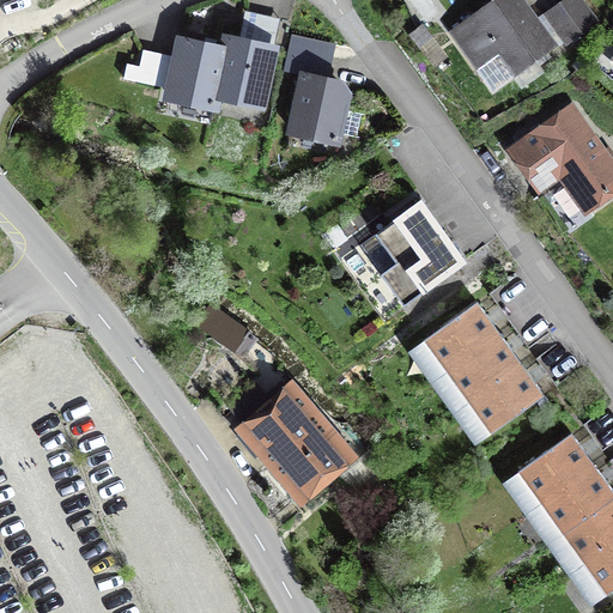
[(556,47),(536,19),(521,0),(498,0),(453,34),(495,91),(556,47)]
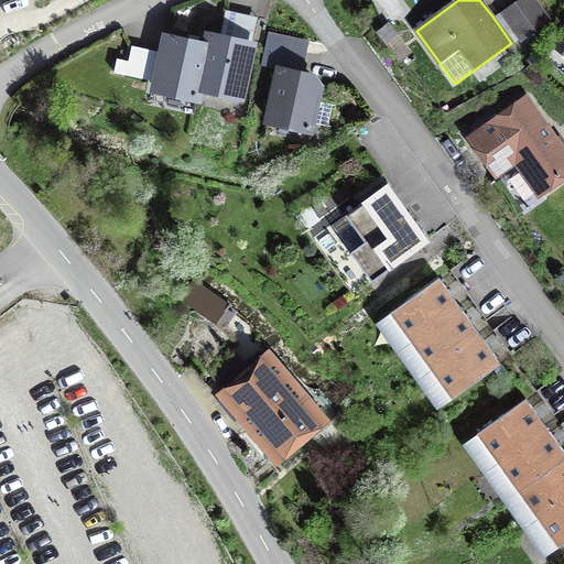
[(537,0),(521,0),(501,14),(518,38),(520,41),(551,19),(537,0)]
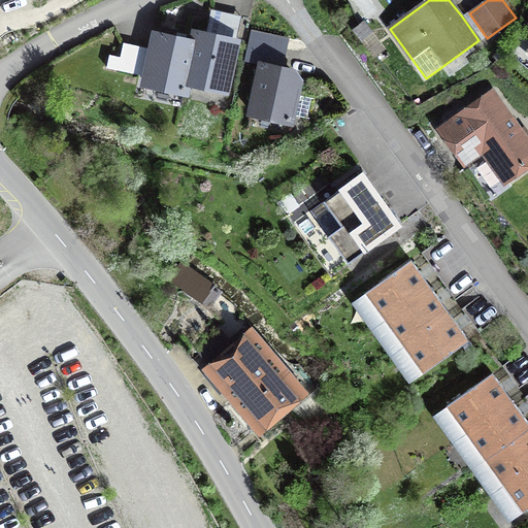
[(197,34),(195,43),(165,37),(156,35),(145,84),(186,93),(189,81),(226,90),(236,42),(209,36),(197,34)]
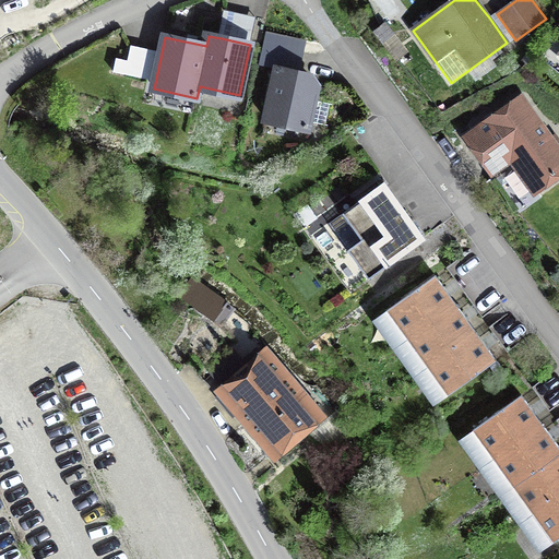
[(314,78),(280,70),(269,121),(311,130),(314,118),(323,120),(328,103),(318,99),(320,87),(314,78)]
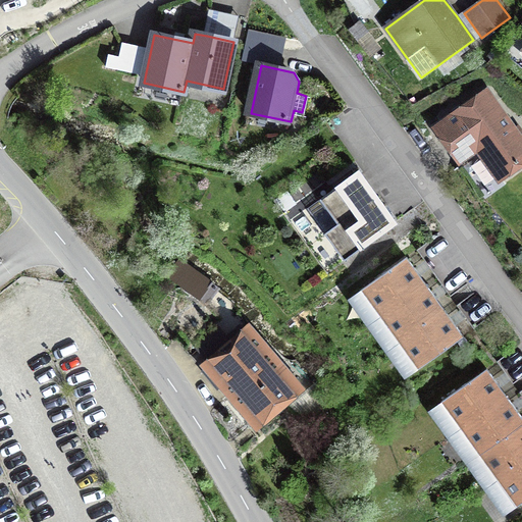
[(521,142),(486,92),(433,131),(459,166),(476,155),(496,181),(521,162),(521,142)]
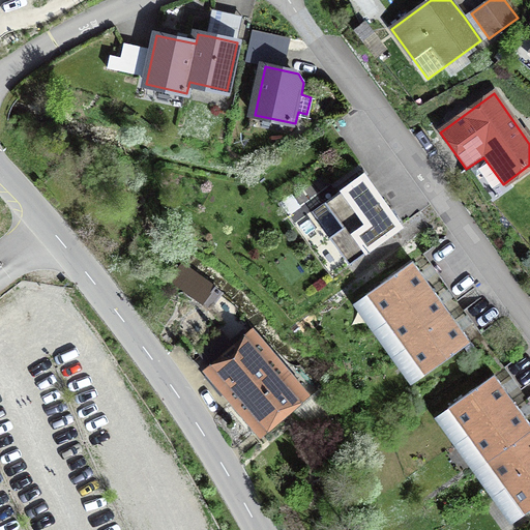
[(402,229),(364,175),(325,202),(345,231),(332,239),(350,265),(402,229)]
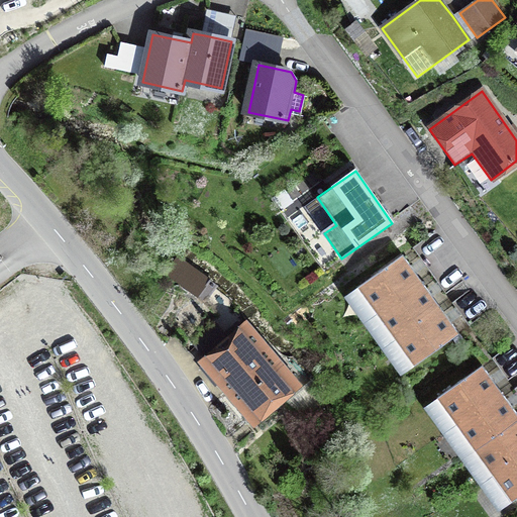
[(449,320),(439,307),(428,291),(421,282),(411,268),(403,255),(357,288),(413,365),(457,332),(449,320)]
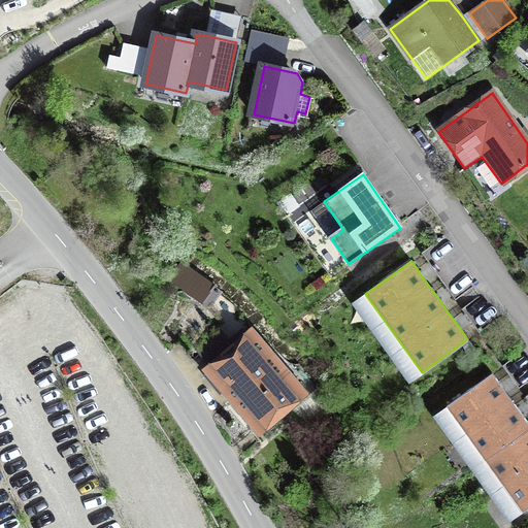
[(309,397),(252,329),(200,372),(258,440),(309,397)]
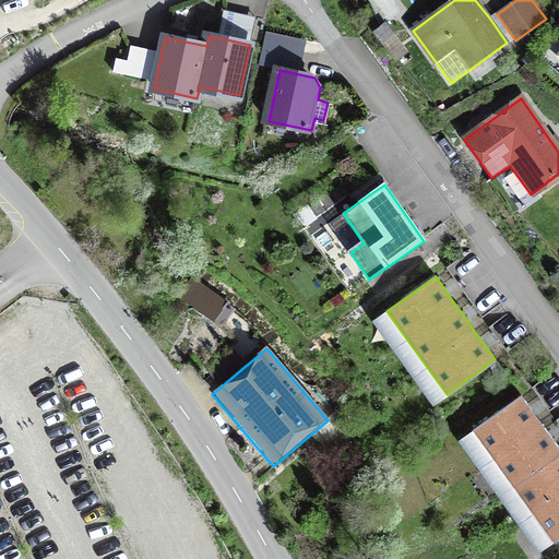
[(475,433),(554,543),(558,537),(558,452),(551,441),(543,429),(532,415),(522,401),(475,433)]
